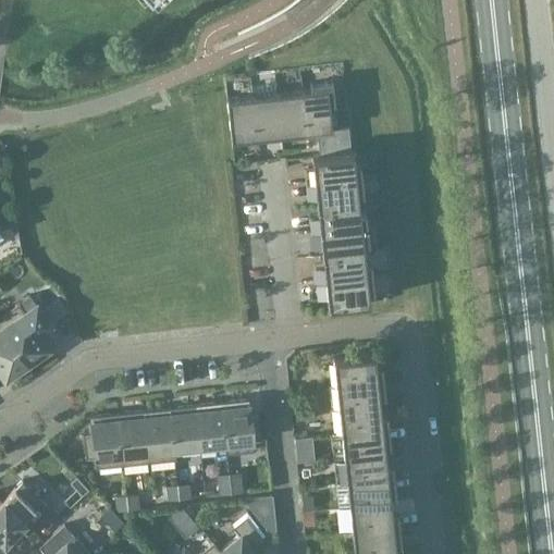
[(308,134),(319,133),(334,132),(334,130),(332,107),(337,106),(335,84),(315,86),(315,91),(304,93),(308,134)]
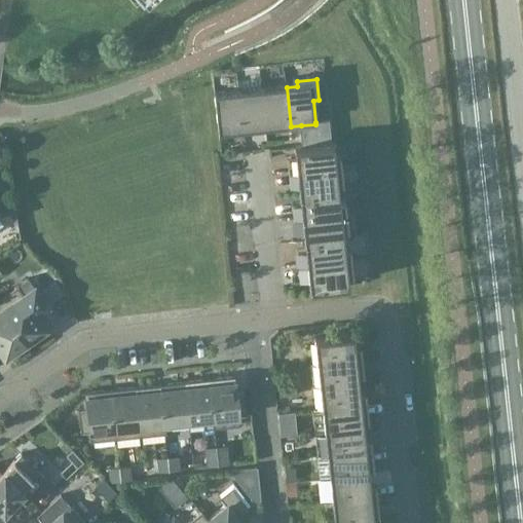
[(287,87),(264,90),(268,129),(291,126),(287,87)]
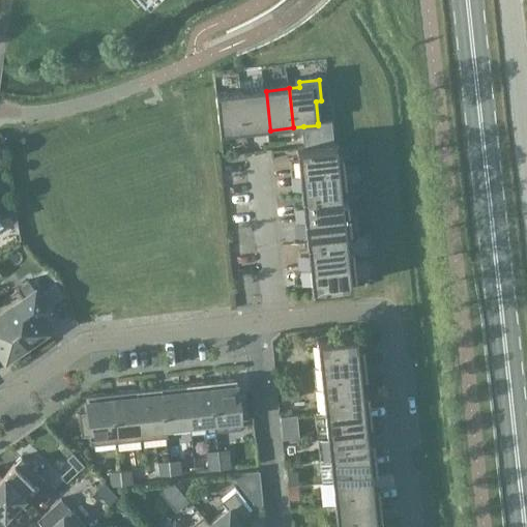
[(246,133),(270,130),(266,91),(242,93),(246,133)]
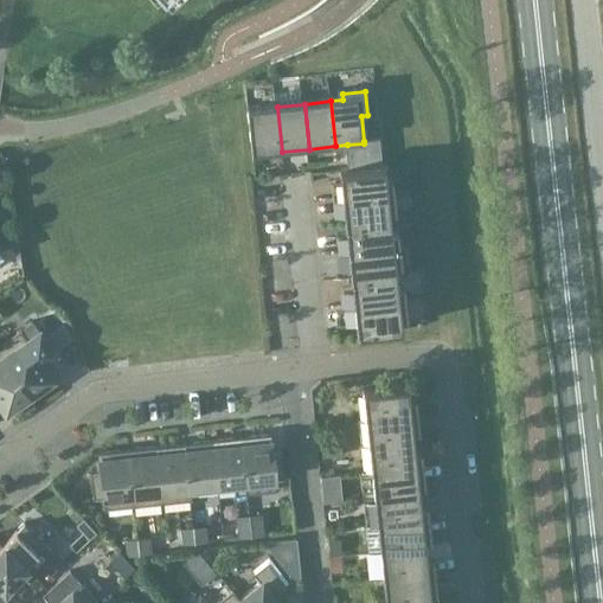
[(254,154),(282,152),(277,107),(249,110),(254,154)]
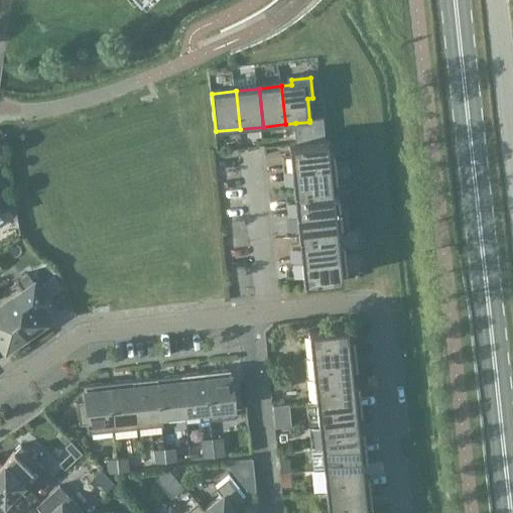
[(309,122),(295,123),(297,145),(328,141),(325,118),(309,120),(309,122)]
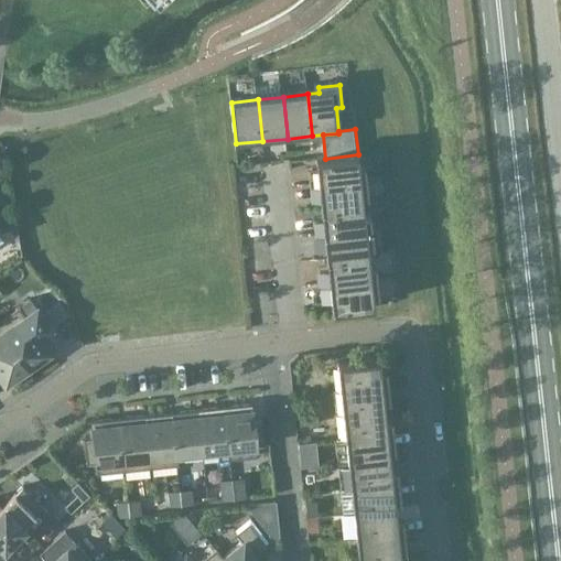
[(317,160),(320,184),(368,179),(366,163),(360,164),(359,154),(358,154),(325,159),(317,160)]
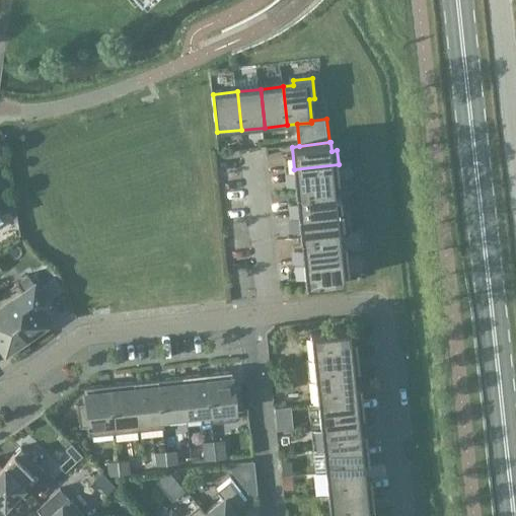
[(294,169),(297,194),(336,190),(335,179),(341,179),(339,164),(294,169)]
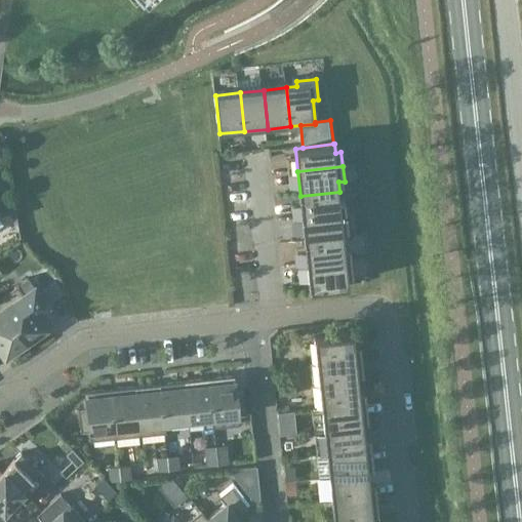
[(303,218),(348,214),(346,199),(340,200),(339,192),(300,196),(303,218)]
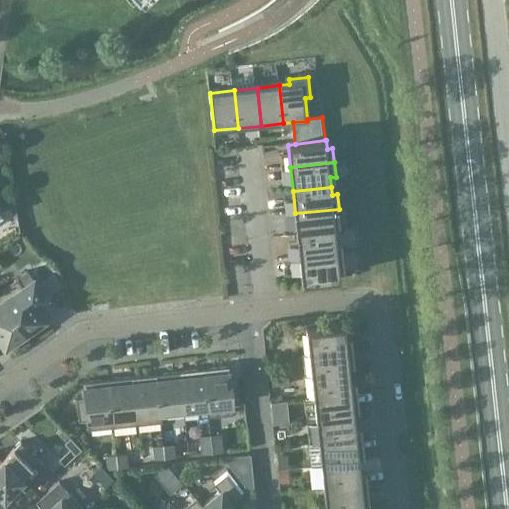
[(295,213),(298,236),(336,232),(335,224),(340,223),(339,209),(295,213)]
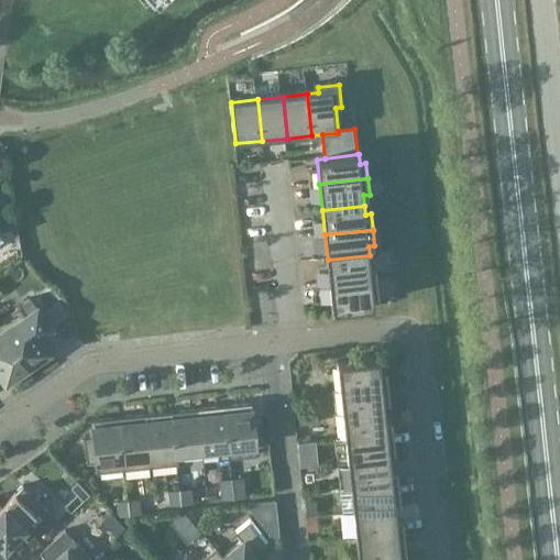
[(328,260),(330,285),(373,281),(379,280),(376,264),(371,265),(370,255),(328,260)]
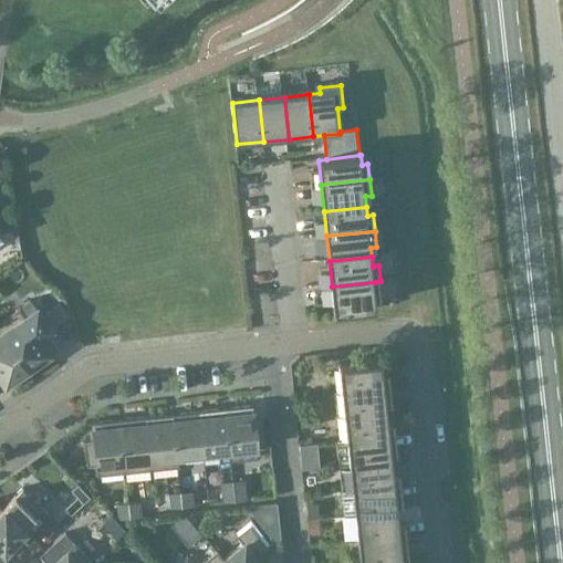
[(381,281),(375,282),(332,287),(335,313),(377,309),(376,298),(382,298),(381,281)]
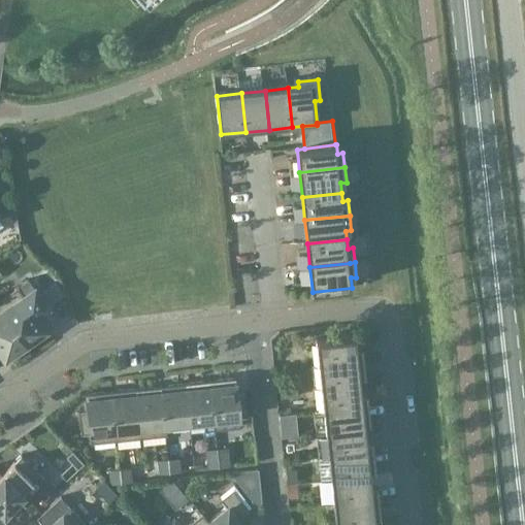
[(0,302),(0,307),(30,351),(47,338),(44,334),(47,331),(34,312),(44,303),(30,282),(0,302)]
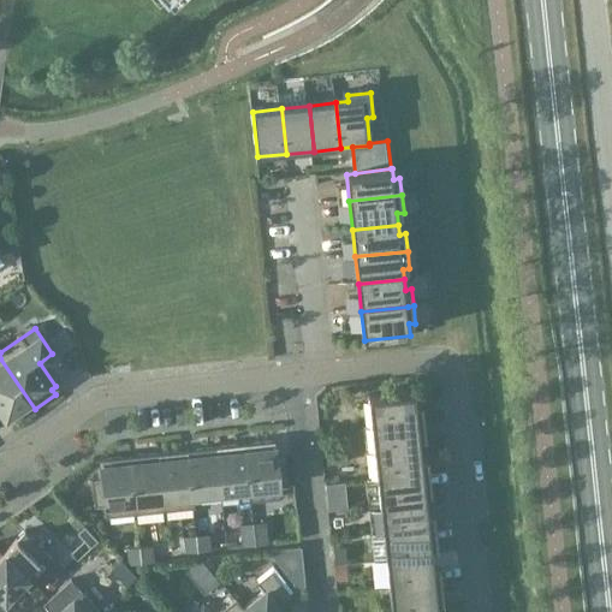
[(16,422),(35,409),(0,358),(0,409),(7,421),(12,417),(16,422)]
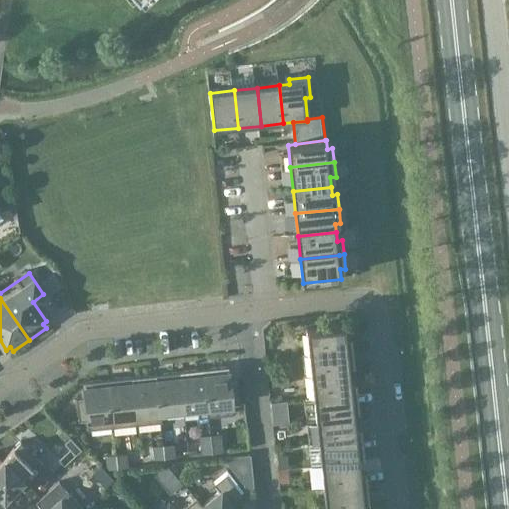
[(310,354),(348,350),(353,349),(352,335),(347,336),(346,326),(308,331),(310,354)]
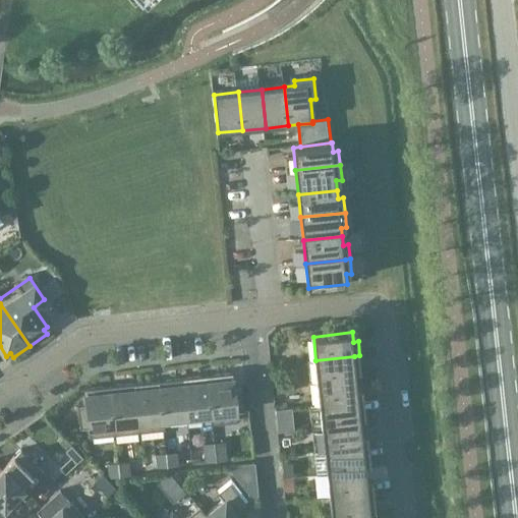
[(357,380),(356,370),(361,370),(359,355),(354,356),(315,360),(319,384),(357,380)]
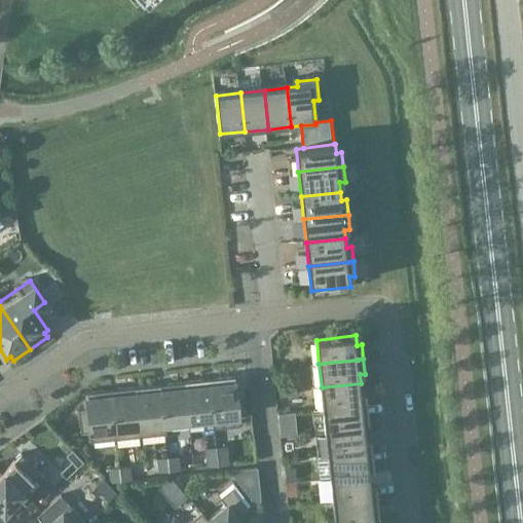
[(216,386),(211,386),(216,431),(241,427),(240,418),(249,417),(247,395),(237,396),(236,378),(216,381),(216,386)]
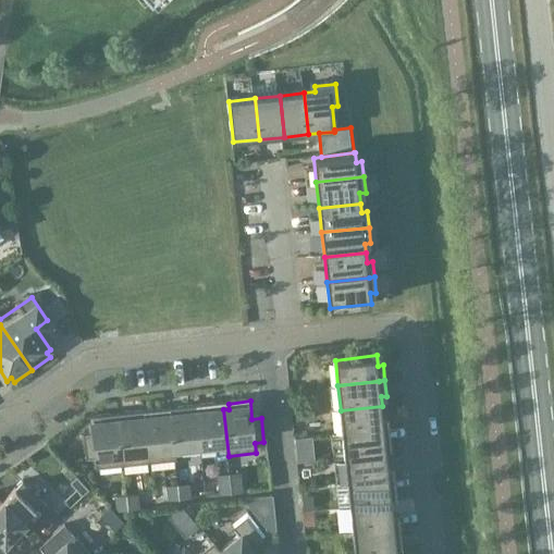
[(217,405),(197,407),(201,448),(218,446),(220,457),(229,456),(223,409),(218,410),(217,405)]
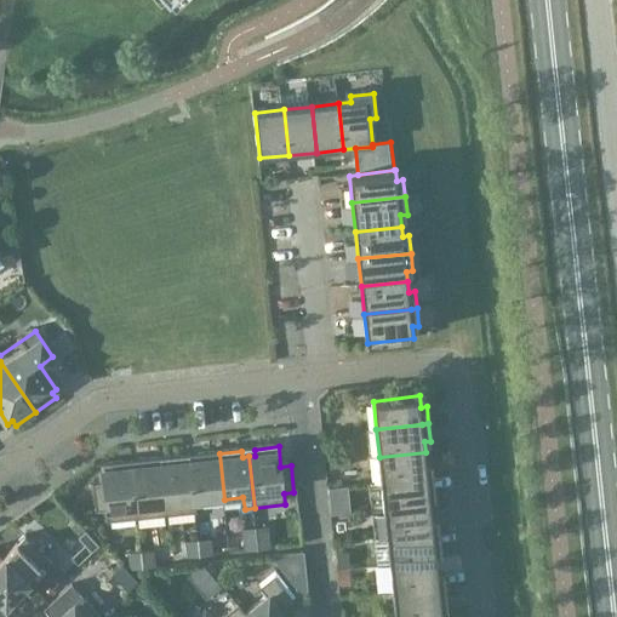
[(427,462),(426,452),(380,457),(382,484),(434,479),(433,461),(427,462)]
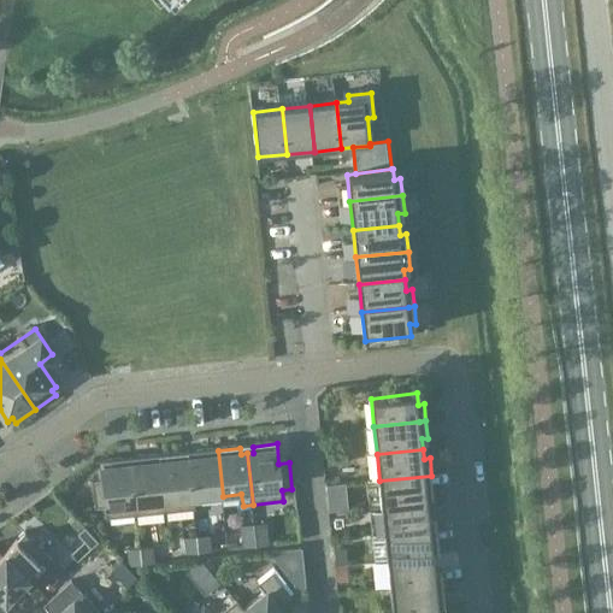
[(196,459),(189,459),(195,511),(194,500),(223,496),(218,451),(195,453),(196,459)]
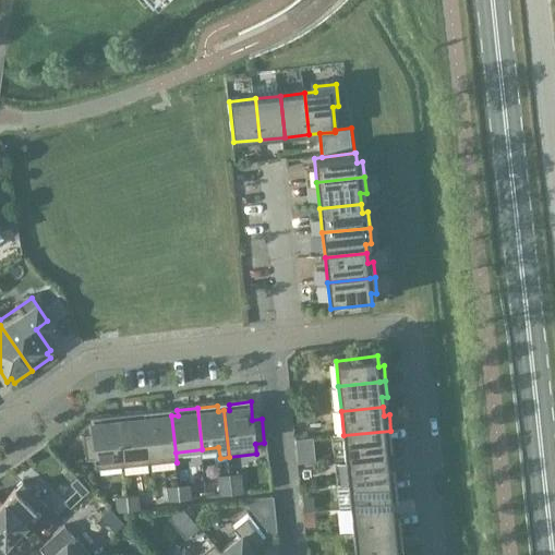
[(151,466),(177,462),(171,415),(166,417),(166,411),(145,413),(151,466)]
